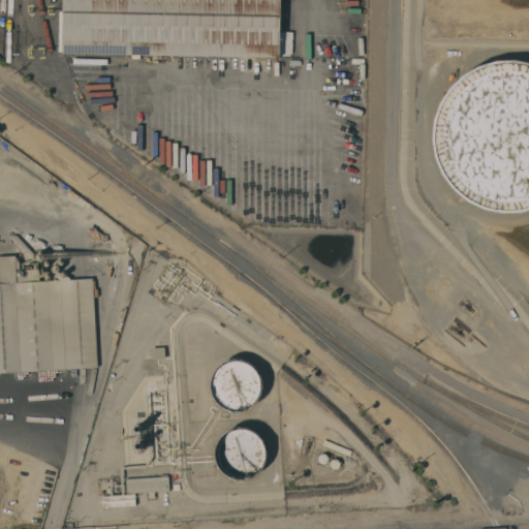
[(280,0),(280,31),(292,32),(291,55),(289,55),(289,57),(279,57),(278,64),(266,63),(266,57),(161,55),(161,59),(152,59),(152,55),(135,54),(134,58),(126,58),(127,54),(62,53),(63,0),(280,0)]
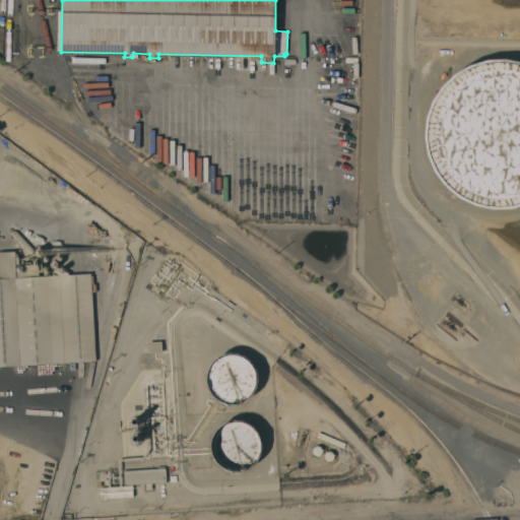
[(432,101),(442,86),(455,73),(469,65),(486,59),(505,59),(519,61),(519,205),(512,208),(494,208),(475,205),(459,197),(445,186),(435,171),(428,154),(425,136),(426,118),(432,101)]
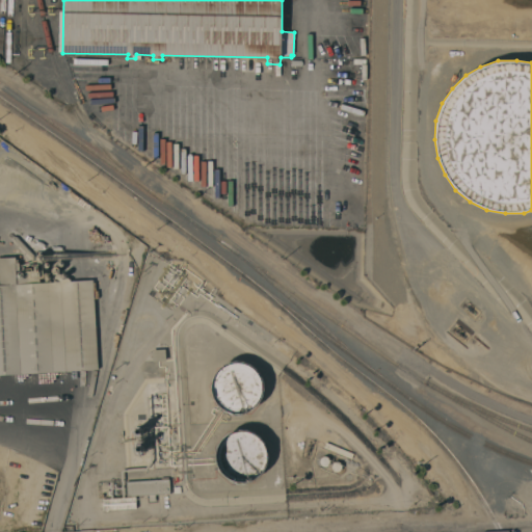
[(35,255),(30,260),(11,240),(17,236),(35,255)]
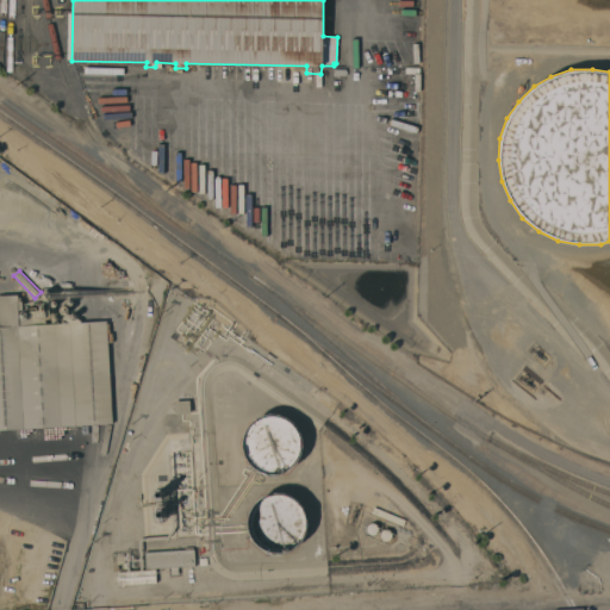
[(0,294),(18,294),(19,325),(106,321),(112,423),(0,429),(0,294)]
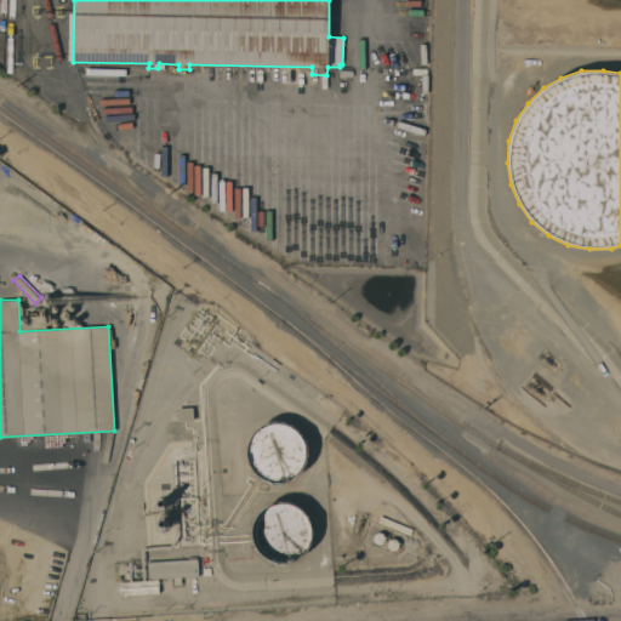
[(193,408),(194,421),(178,422),(177,408),(193,408)]
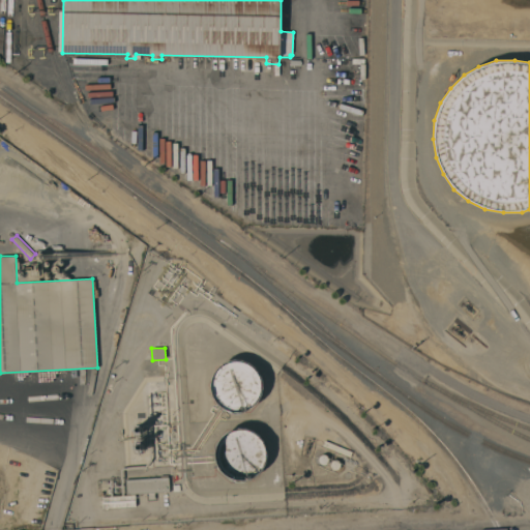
[(219,366),(222,364),(227,361),(231,360),(236,360),(242,360),(246,361),(249,363),(254,366),(257,370),(260,375),(262,380),(262,385),(262,391),(261,395),(259,400),(255,405),(252,408),(246,410),(239,414),(231,413),(224,409),(218,405),(215,400),(213,398),(211,390),(211,384),(211,380),(212,376),(214,372),(216,370),(219,366)]
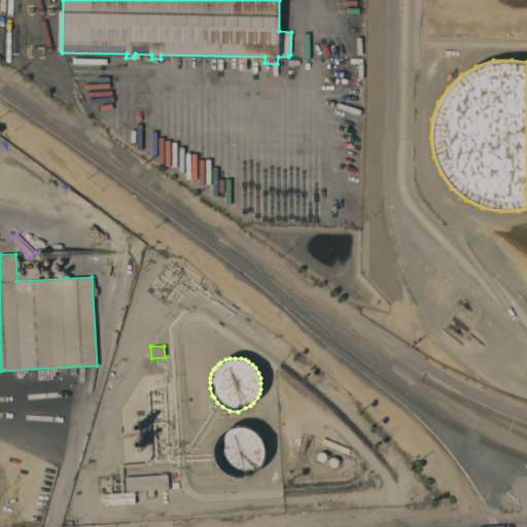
[(219,435),(223,430),(231,427),(238,425),(246,426),(252,428),(258,433),(262,440),(266,446),(266,454),(265,461),(260,467),(255,473),(248,477),(242,480),(234,480),(224,473),(221,469),(216,464),(214,458),(214,452),(214,446),(216,442),(219,435)]
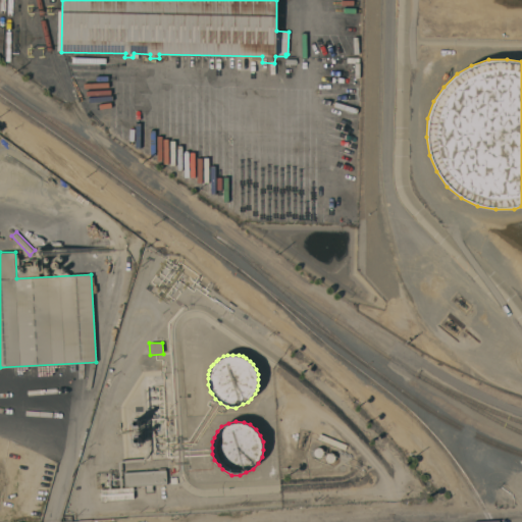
[(313,446),(314,445),(316,445),(318,445),(320,446),(322,448),(323,450),(323,452),(323,454),(322,455),(321,457),(319,458),(317,458),(315,458),(313,458),(312,457),(310,455),(310,453),(310,450),(310,449),(311,448),(312,447),(313,446)]
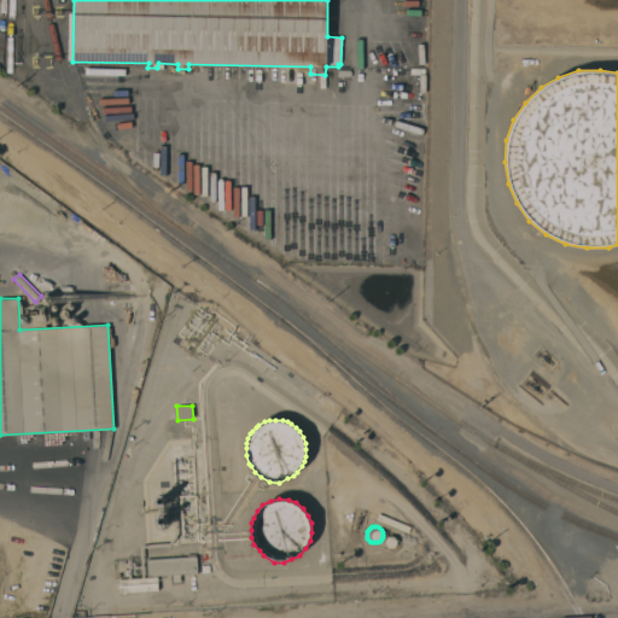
[(196,557),(197,573),(180,575),(181,582),(173,582),(173,575),(147,576),(146,559),(196,557)]
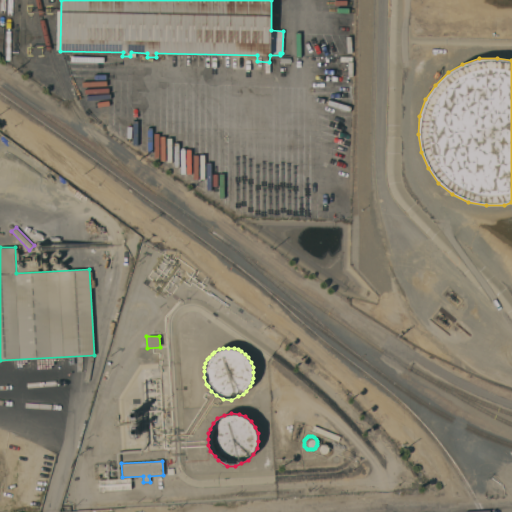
[(130,478),(131,489),(99,491),(98,480),(130,478)]
